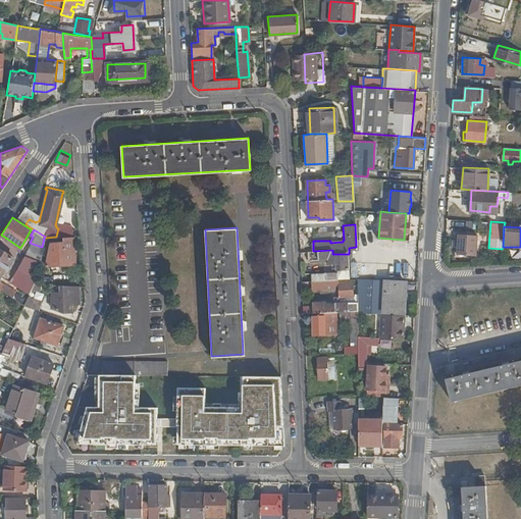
[(454,232),(454,241),(456,241),(455,254),(474,255),(475,235),(454,232)]
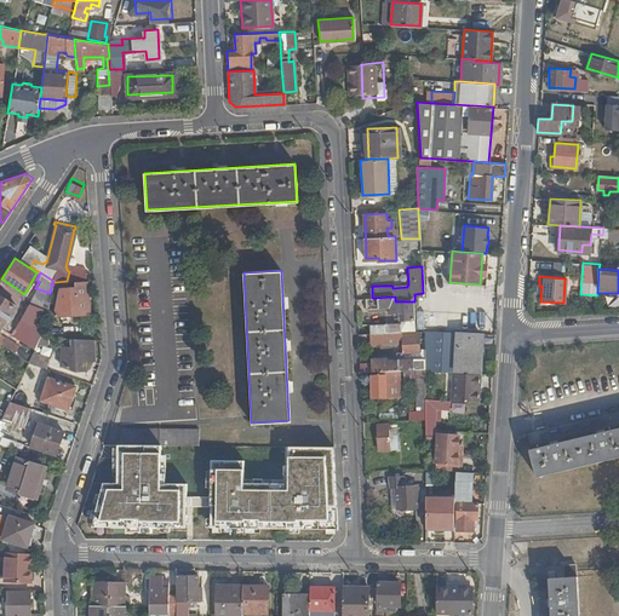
[(59,287),(53,315),(87,312),(86,282),(75,282),(75,286),(59,287)]
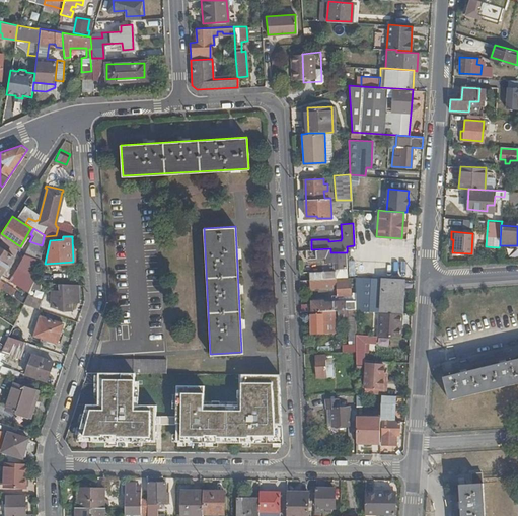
[(42,245),(29,241),(24,251),(23,253),(38,260),(42,245)]
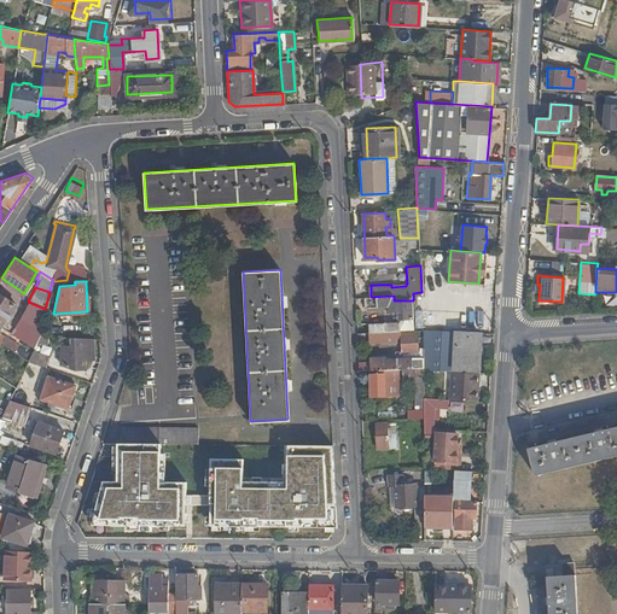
[(0,331),(3,332),(4,329),(33,349),(35,343),(39,335),(39,333),(16,319),(10,314),(11,311),(16,303),(0,293),(0,331)]
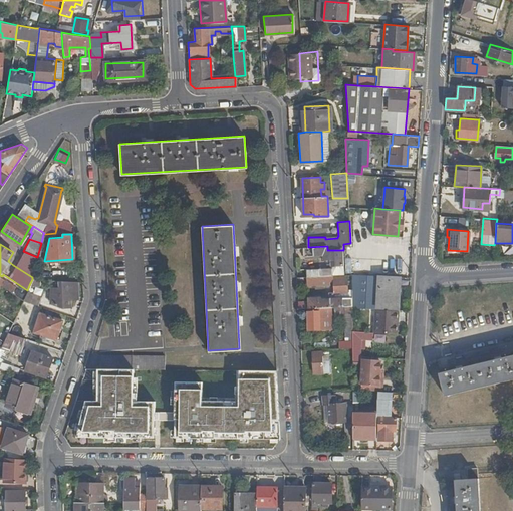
[(323,260),(330,259),(331,265),(344,264),(343,250),(327,250),(327,246),(308,247),(304,247),(304,256),(323,255),(323,260)]
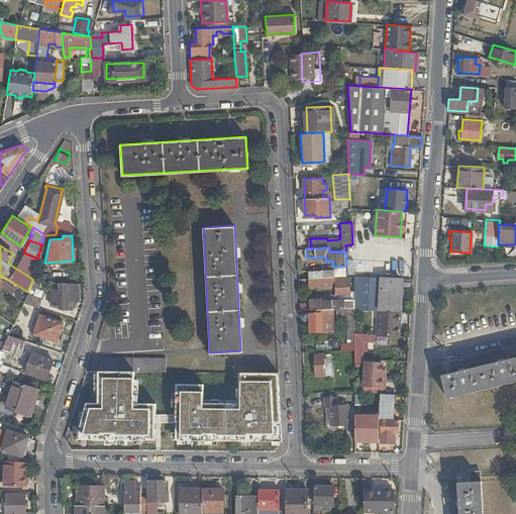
[(8,263),(13,267),(32,279),(34,274),(38,259),(37,259),(23,252),(17,265),(9,261),(8,263)]
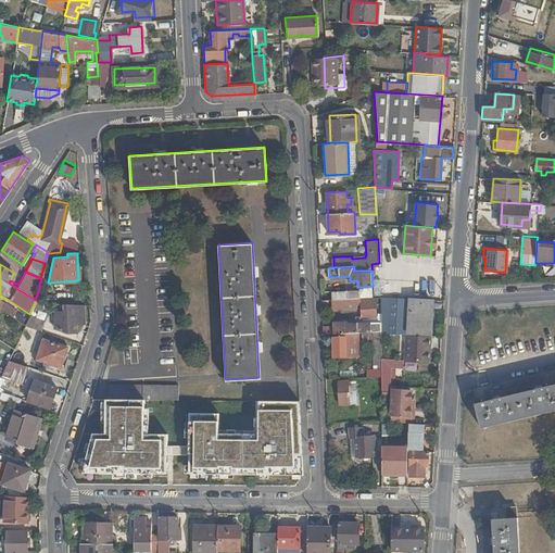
[(354,302),(357,301),(357,297),(331,298),(332,305),(342,305),(342,303),(349,303),(354,302)]
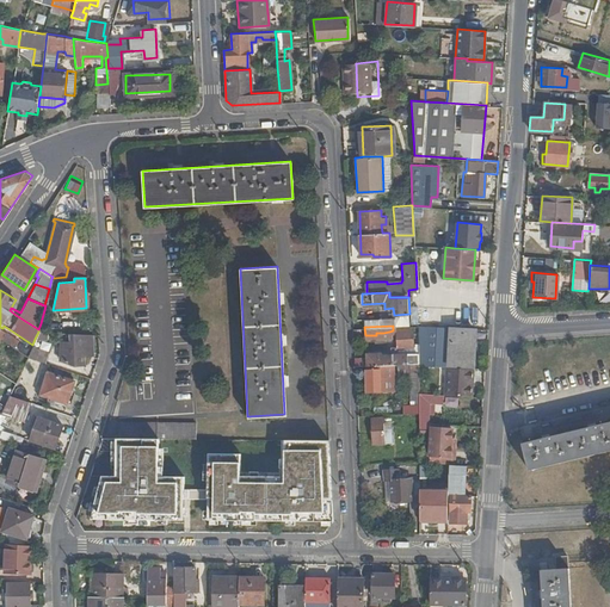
[(376,352),(365,352),(367,357),(367,364),(394,364),(398,363),(410,363),(418,363),(418,355),(418,347),(412,347),(411,326),(396,326),(396,347),(396,353),(390,353),(376,354),(376,352)]
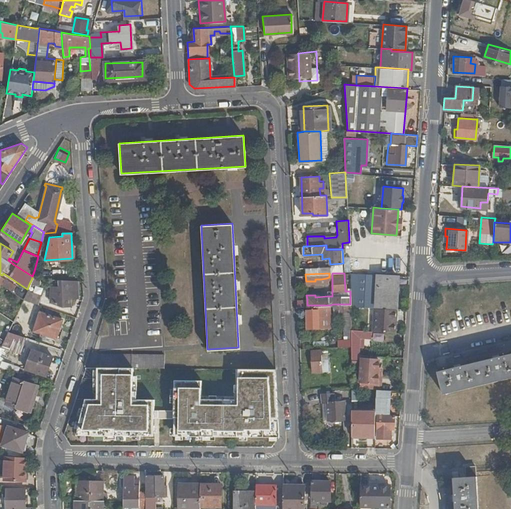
[(0,283),(10,290),(14,283),(2,275),(0,274),(0,283)]
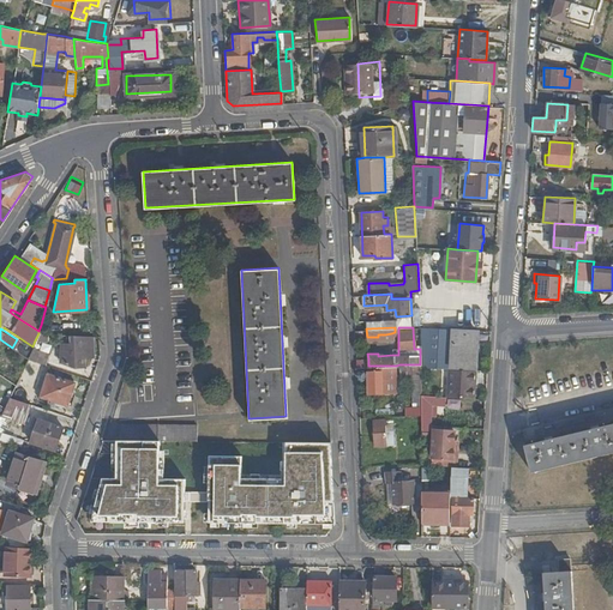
[(449,328),(438,328),(437,358),(436,368),(448,369),(448,367),(449,328)]
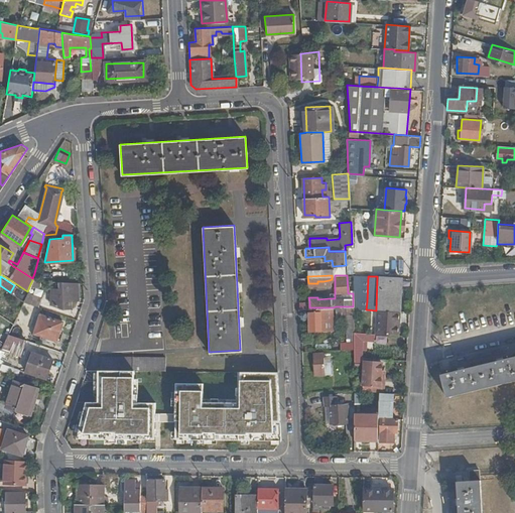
[(397,278),(377,276),(376,308),(398,309),(399,278),(397,278)]
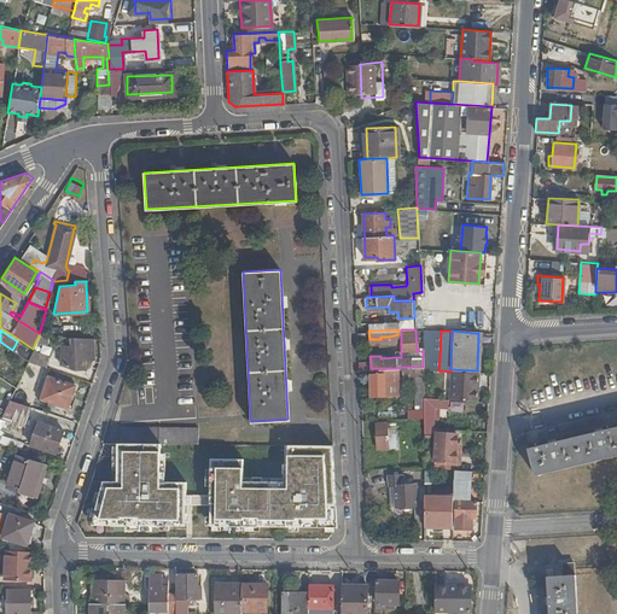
[(83,355),(93,355),(92,337),(71,337),(71,345),(59,345),(58,360),(83,363),(83,355)]
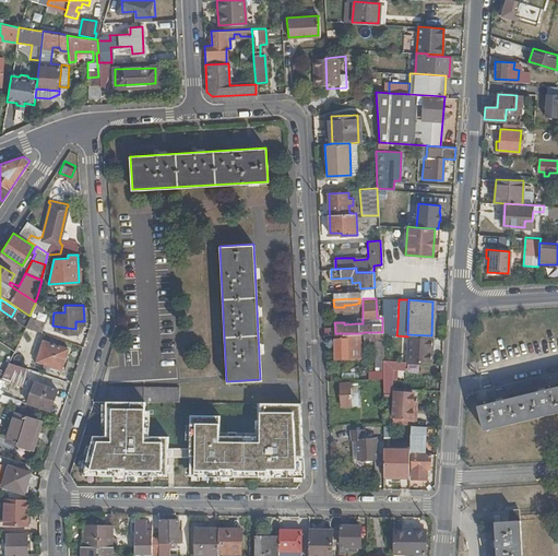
[(43,322),(28,318),(24,326),(24,327),(39,331),(43,322)]
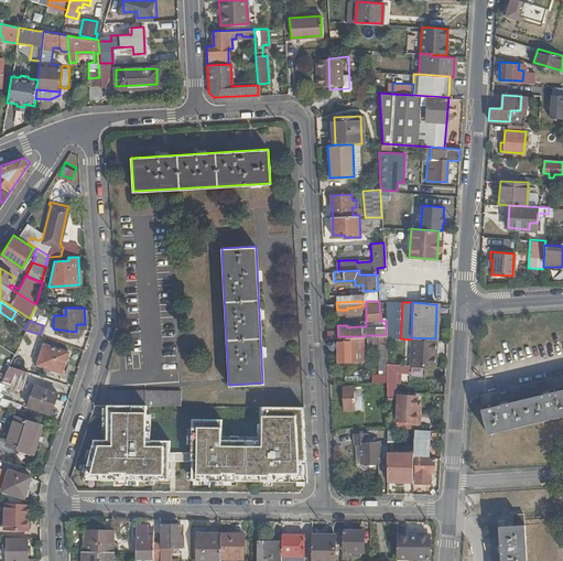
[(401,330),(386,328),(386,335),(386,337),(400,338),(401,330)]
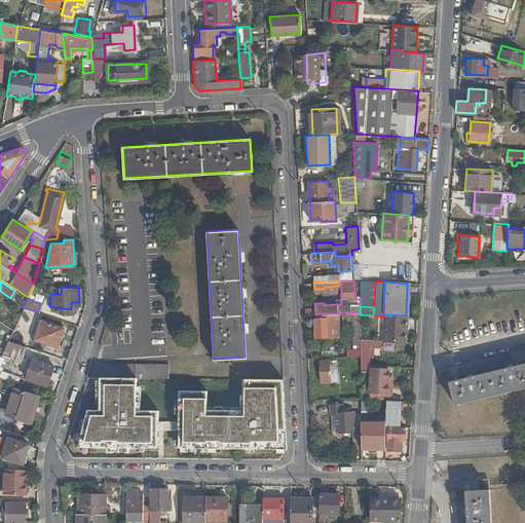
[(342,322),(352,322),(352,312),(342,312),(342,322)]
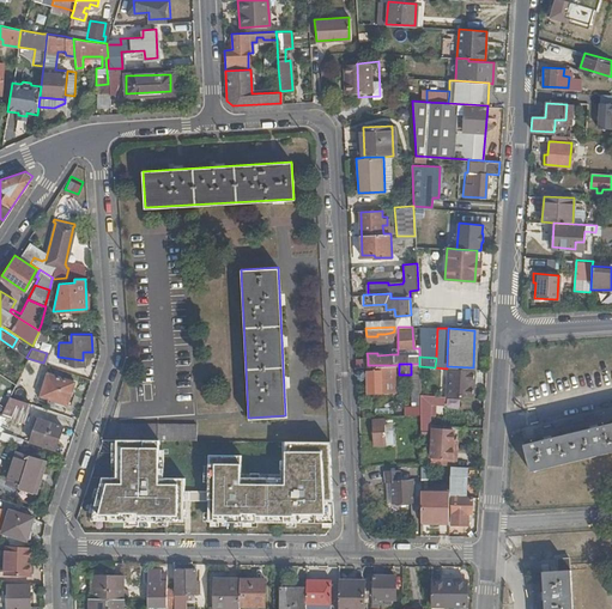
[(368,391),(397,390),(395,365),(368,365),(367,365),(368,391)]
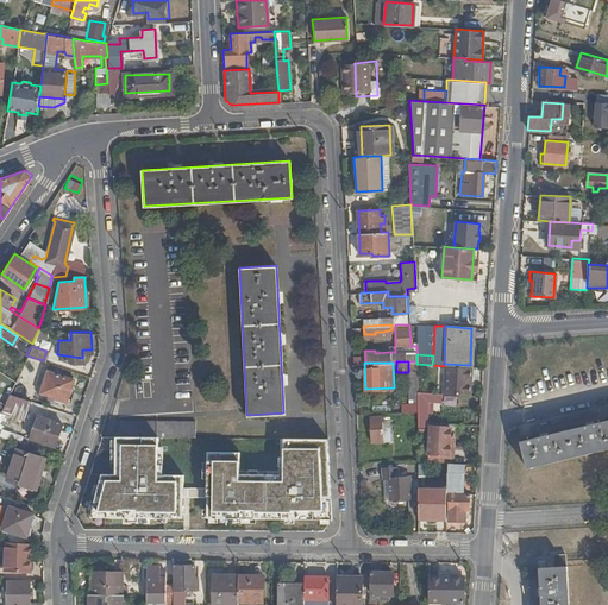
[(472,367),(445,366),(444,392),(471,395),(472,367)]
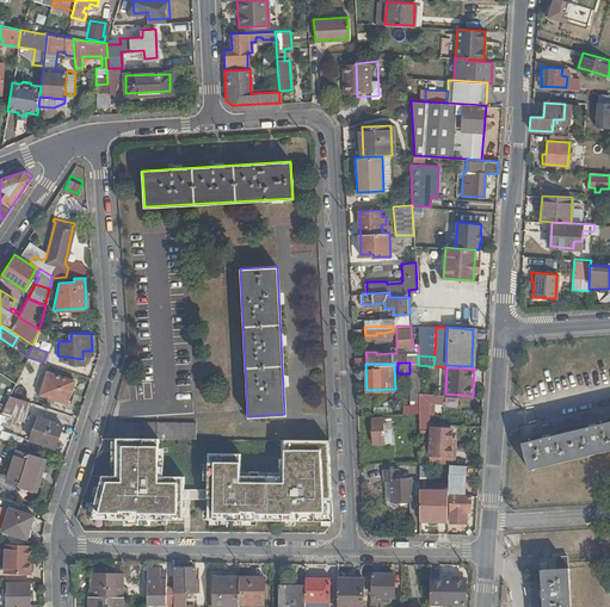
[(72,382),(47,372),(39,396),(65,404),(72,382)]
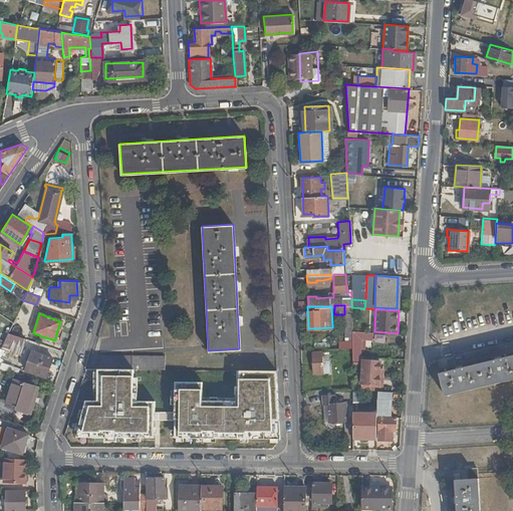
[(372,331),(351,330),(351,339),(351,347),(351,358),(357,358),(358,337),(371,338),(372,331)]
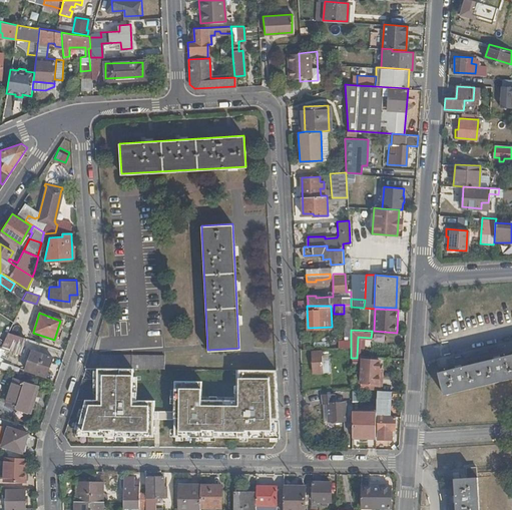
[(25,339),(7,333),(0,346),(20,353),(25,339)]
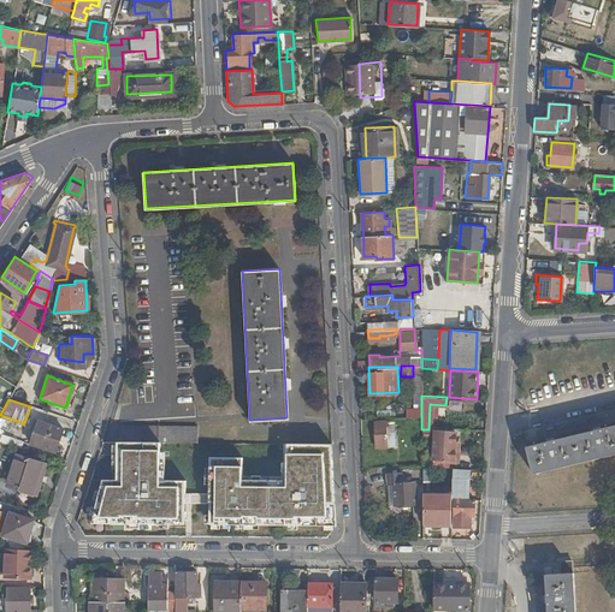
[(385,420),(374,420),(376,446),(392,446),(392,432),(386,432),(385,420)]
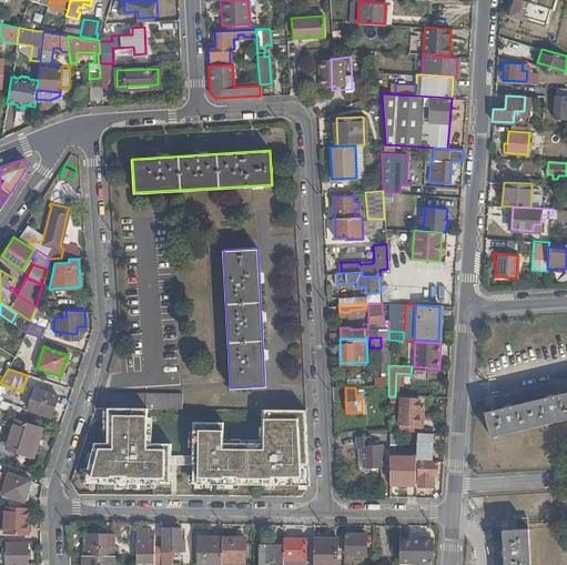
[(49,417),(57,395),(36,389),(28,410),(49,417)]
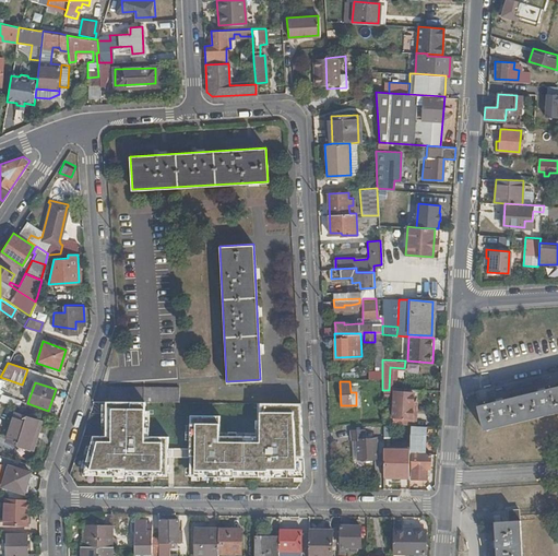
[(180,383),(108,383),(106,398),(137,399),(153,399),(180,399),(180,383)]
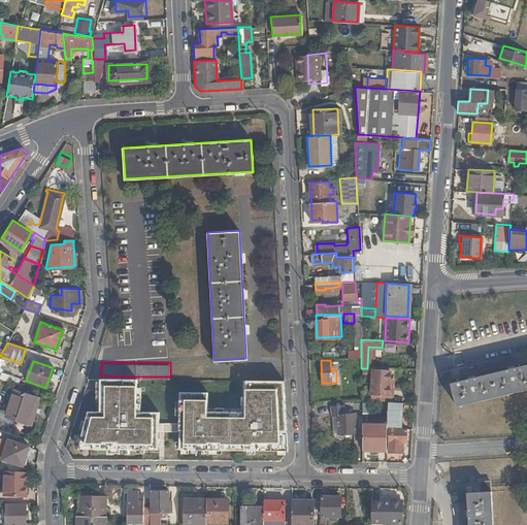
[(526,362),(451,382),(456,403),(526,386),(526,362)]
